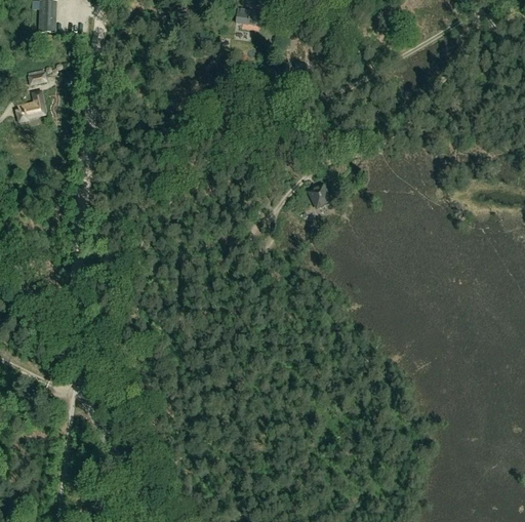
[(56,0),(40,0),(39,31),(55,31),(56,0)]
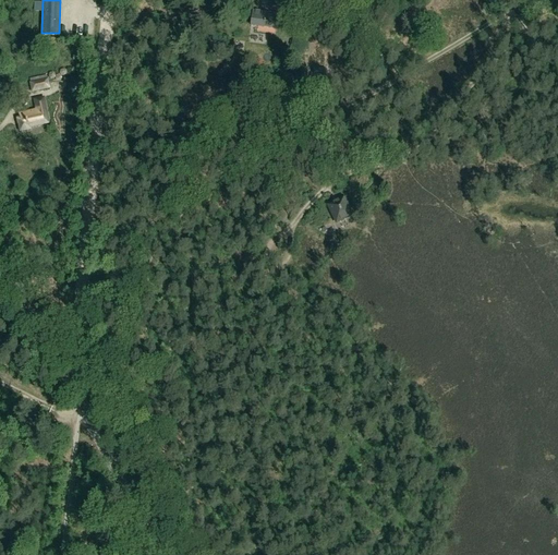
[(253,8),(251,23),(276,27),(278,12),(253,8)]
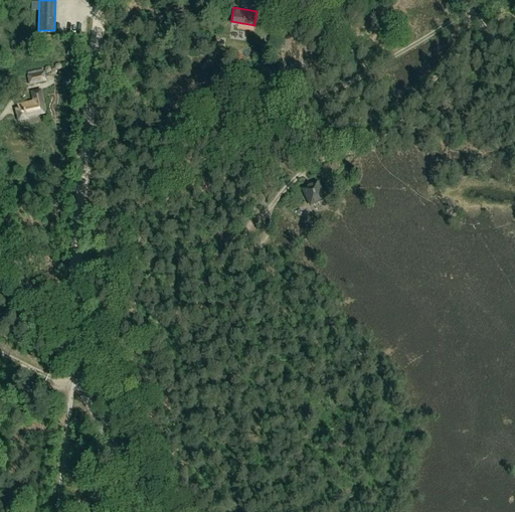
[(281,65),(274,64),(273,77),(280,77),(281,65)]
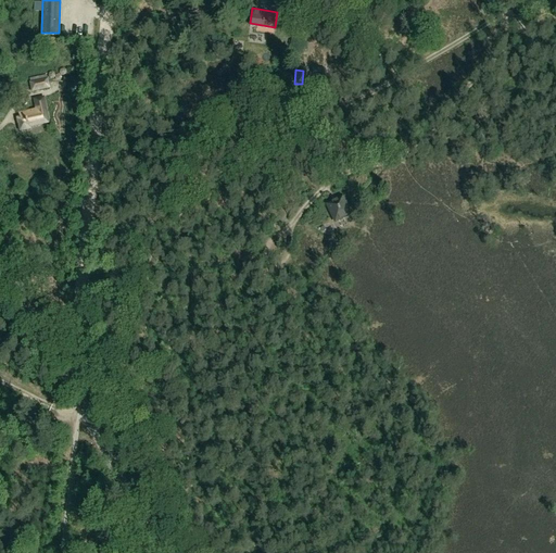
[(28,79),(30,89),(49,86),(47,76),(28,79)]
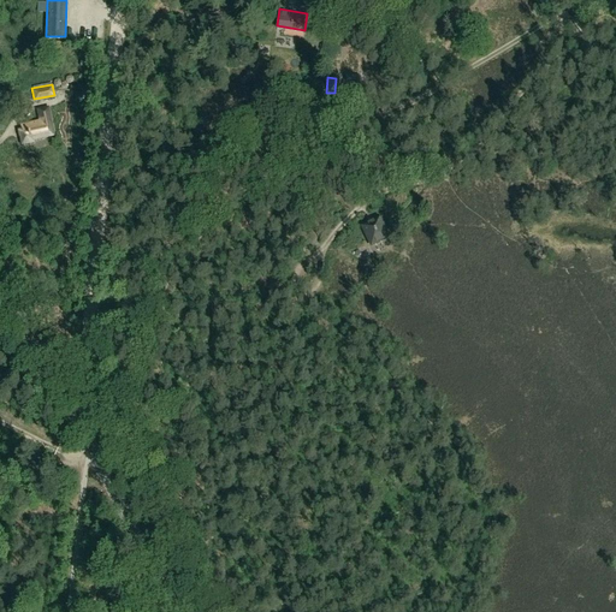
[(37,108),(40,119),(21,124),(22,128),(19,128),(22,142),(33,140),(33,137),(53,132),(52,125),(53,125),(48,106),(37,108)]
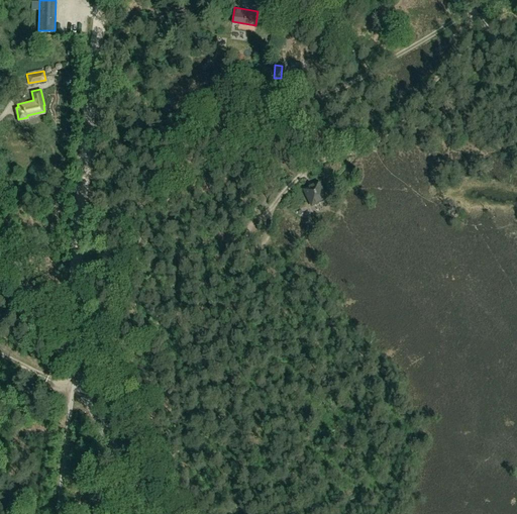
[(318,183),(305,189),(312,203),(325,197),(318,183)]
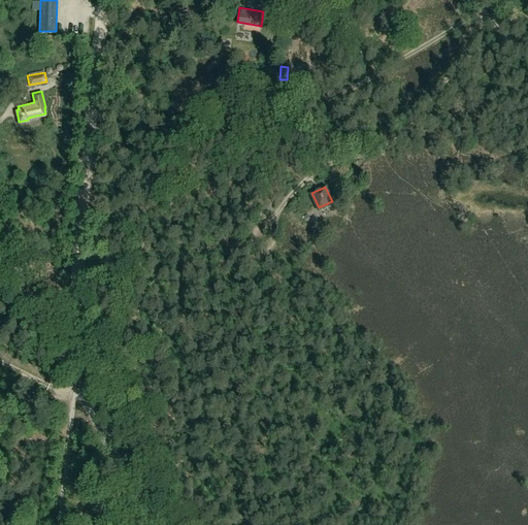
All buildings are outlined.
